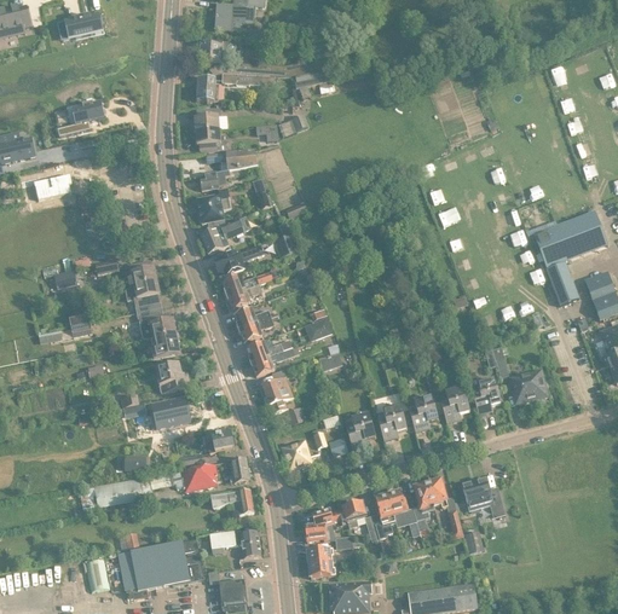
[(215,28),(231,29),(234,29),(234,21),(254,22),(255,5),(266,5),(266,0),(234,0),(234,3),(217,1),(215,28)]
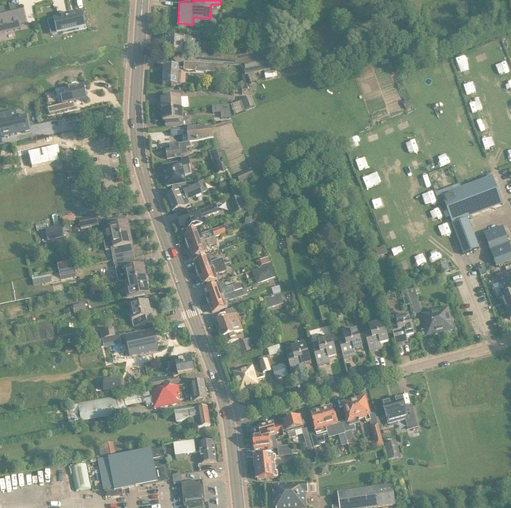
[(13,23),(25,20),(22,3),(15,5),(15,4),(10,5),(10,6),(4,7),(4,6),(0,7),(0,23),(12,21),(13,23)]
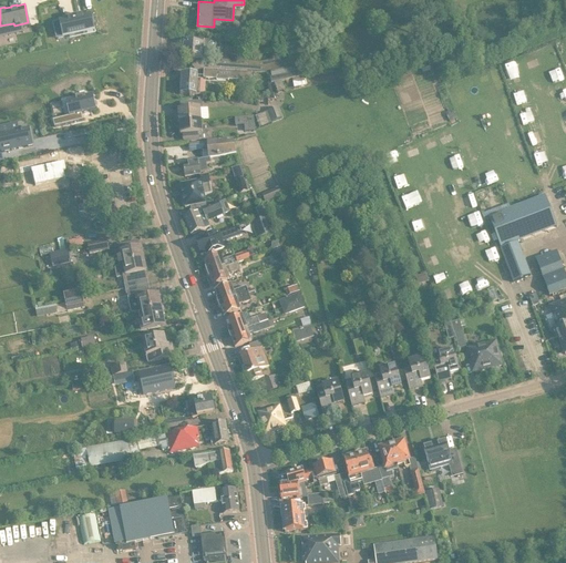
[(59,18),(52,19),(54,28),(61,26),(63,34),(69,32),(95,27),(91,9),(59,17),(59,18)]
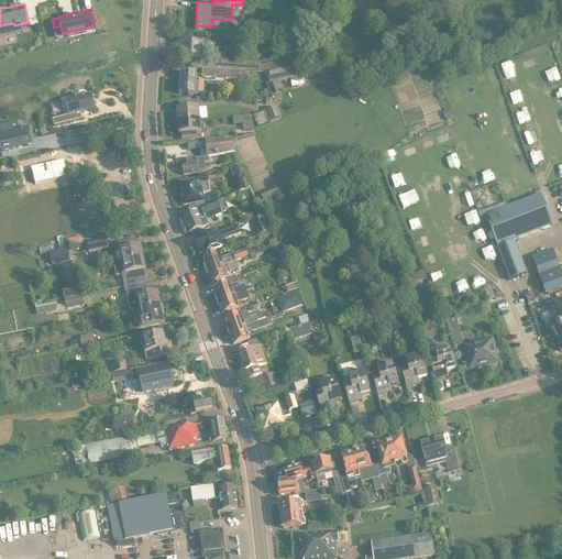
[(182,54),(201,56),(202,51),(206,48),(219,48),(221,45),(219,43),(219,37),(185,35),(185,40),(183,40),(182,54)]
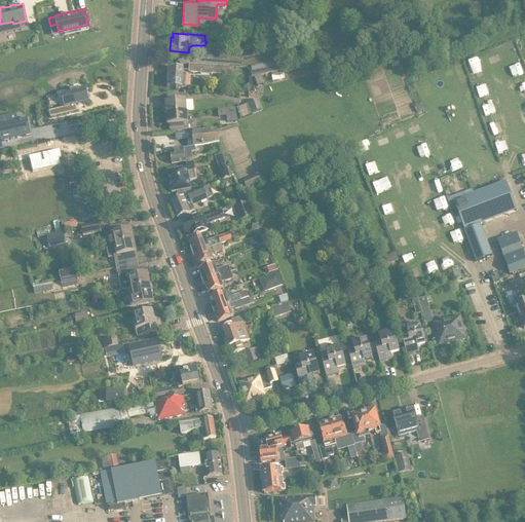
[(227,57),(214,56),(213,53),(207,52),(204,54),(199,54),(197,52),(194,51),(193,53),(183,53),(179,58),(181,61),(189,62),(233,64),(250,65),(252,74),(272,70),(282,68),(283,68),(278,49),(245,56),(227,54),(227,57)]
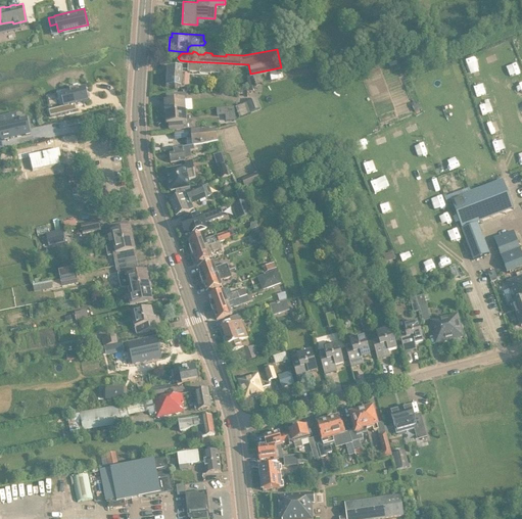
[(232,63),(188,61),(188,68),(199,68),(200,71),(210,71),(211,69),(222,71),(222,72),(232,73),(232,63)]
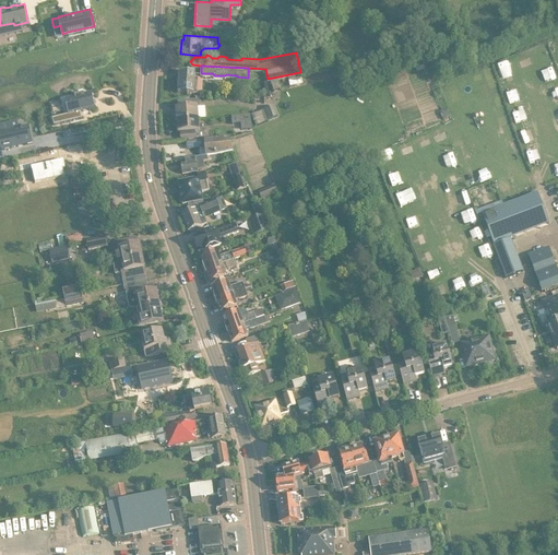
[(194,75),(194,70),(179,69),(178,90),(197,91),(198,75),(194,75)]
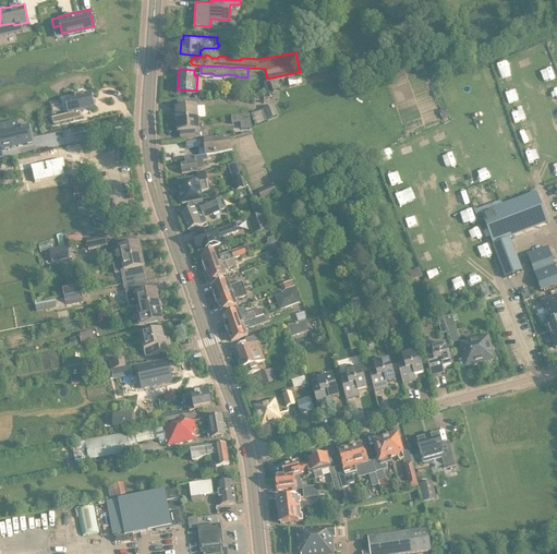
[(301,81),(299,72),(289,74),(290,83),(301,81)]
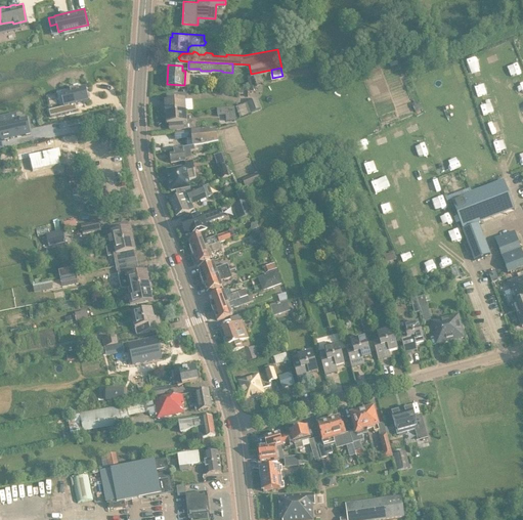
[(63,103),(56,105),(57,113),(77,107),(76,101),(89,98),(85,83),(60,89),(63,103)]
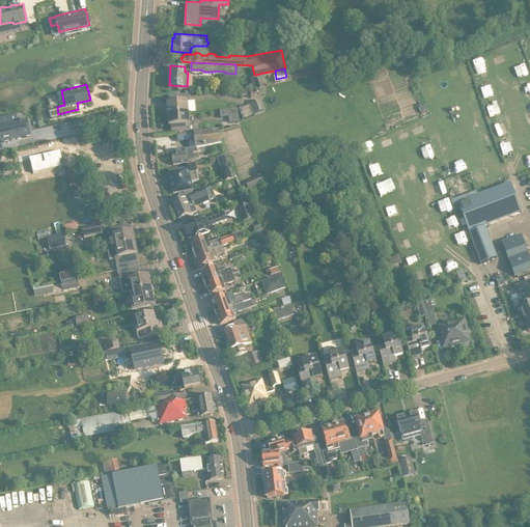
[(167,100),(168,111),(189,110),(188,92),(171,93),(172,100),(167,100)]
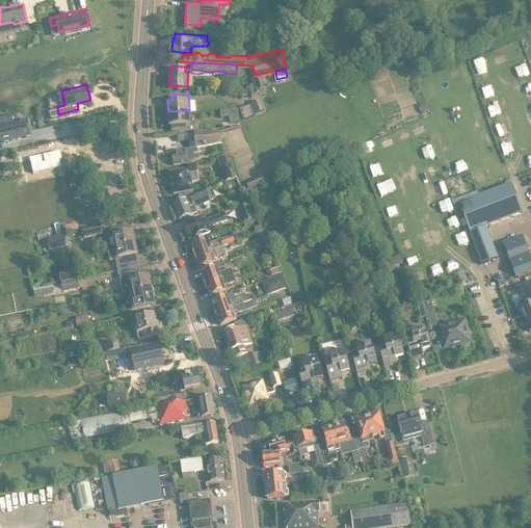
[(261,98),(250,102),(255,111),(265,107),(261,98)]
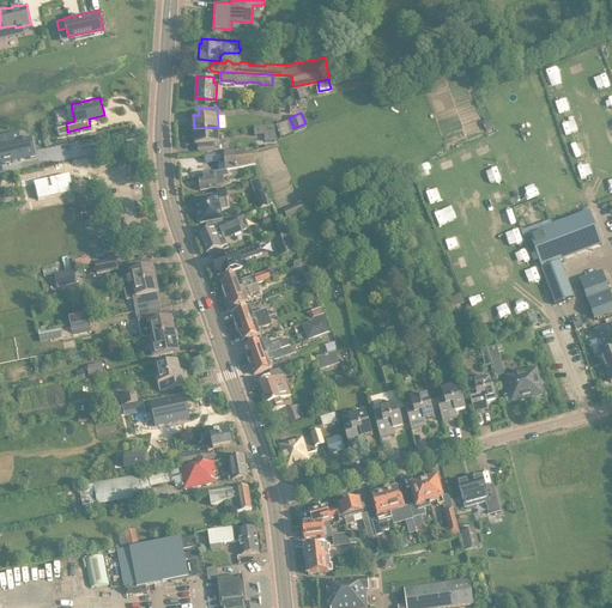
[(492,125),(489,116),(482,119),(486,127),(492,125)]
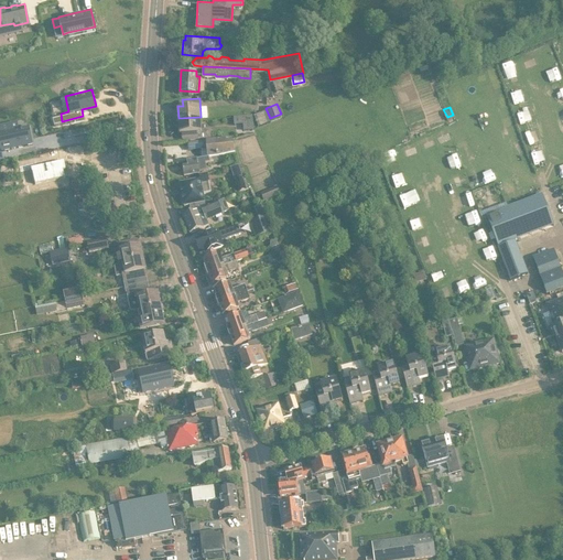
[(180,131),(184,130),(185,138),(210,136),(209,128),(201,128),(201,117),(179,118),(180,131)]
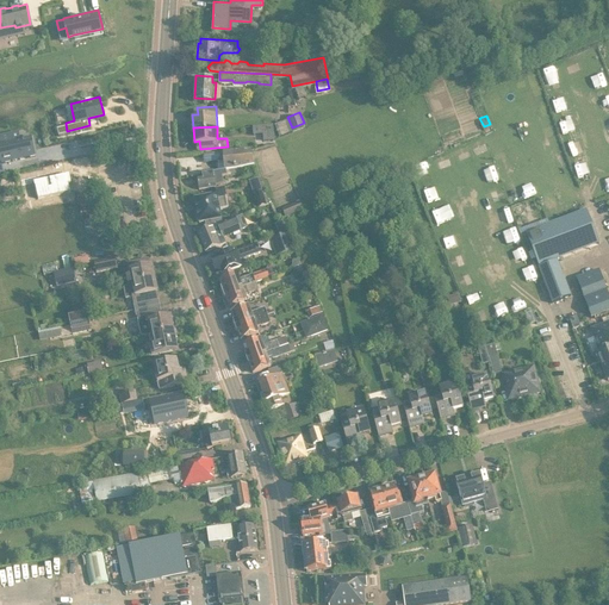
[(0,169),(4,169),(1,160),(36,153),(31,133),(0,139),(0,169)]
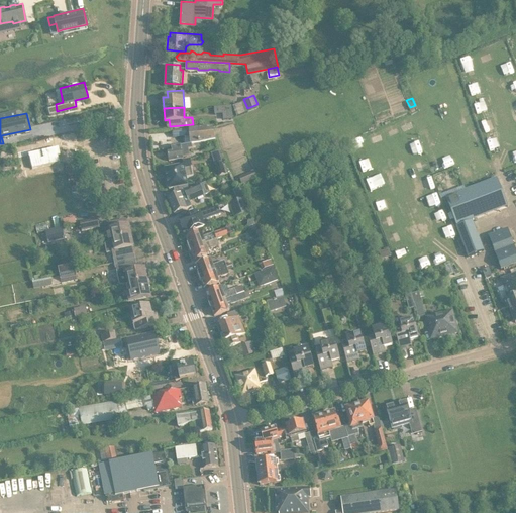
[(173,134),(189,133),(190,142),(216,138),(212,125),(173,127),(173,134)]
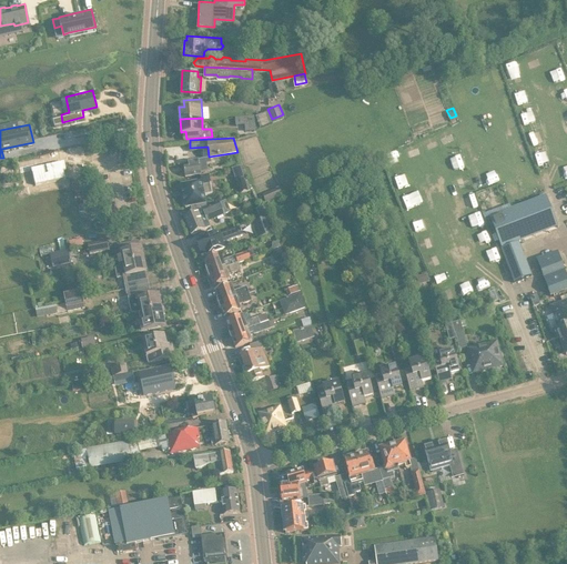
[(189,159),(189,160),(183,161),(185,173),(201,171),(201,170),(208,169),(208,162),(239,155),(238,152),(209,157),(199,158),(189,159)]
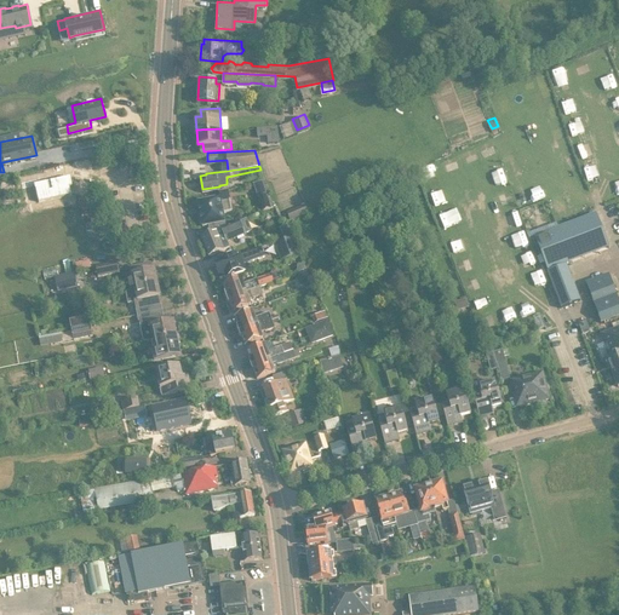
[(35,176),(19,179),(21,185),(33,182),(33,187),(34,187),(36,199),(36,200),(74,191),(73,190),(70,190),(69,184),(72,183),(69,172),(36,180),(35,176)]
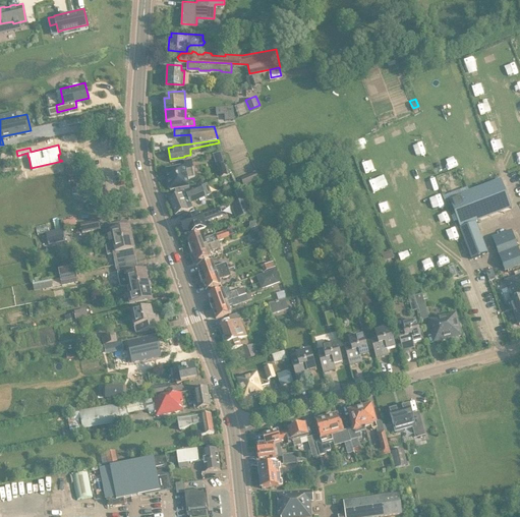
[(184,163),(166,166),(168,178),(167,180),(168,184),(170,185),(170,187),(189,183),(187,176),(194,174),(192,165),(191,157),(183,159),(184,163)]
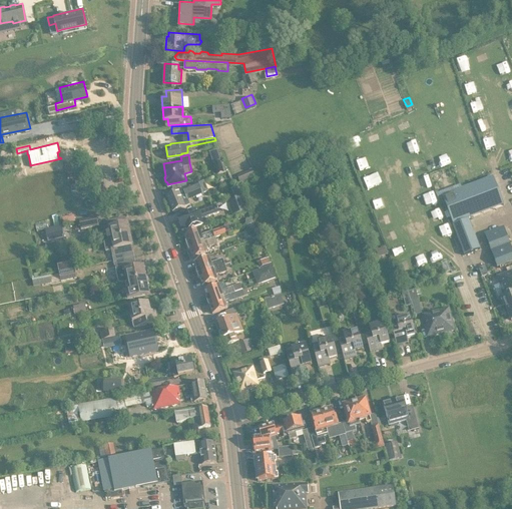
[(221,158),(214,159),(216,171),(223,170),(221,158)]
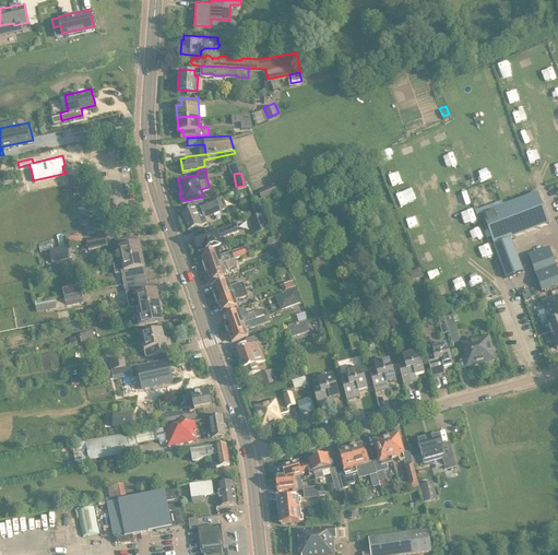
[(275,181),(258,189),(261,196),(279,189),(275,181)]
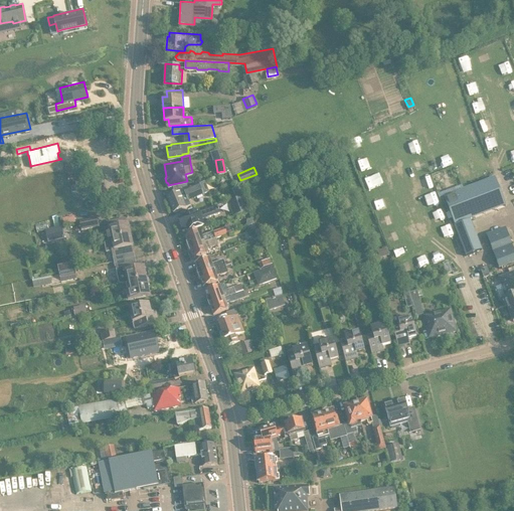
[(180,189),(167,194),(174,210),(190,203),(189,199),(204,192),(198,181),(183,188),(180,189)]
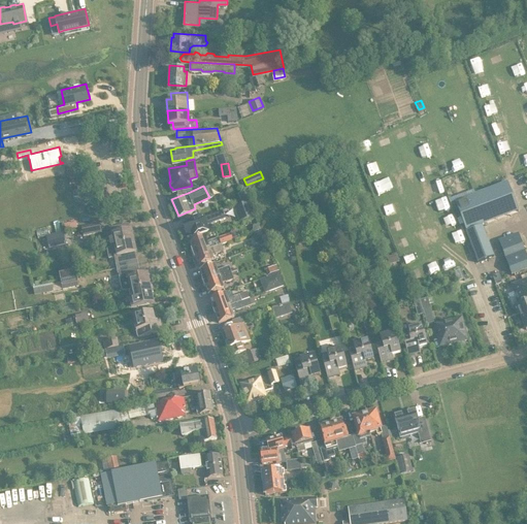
[(482,222),(470,193),(455,199),(470,238),(470,240),(478,259),(486,257),(494,254),(482,222)]
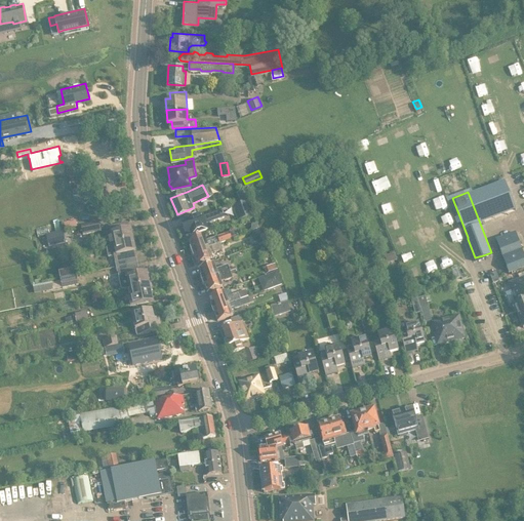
[(252,212),(247,198),(233,203),(235,208),(239,207),(242,215),(252,212)]
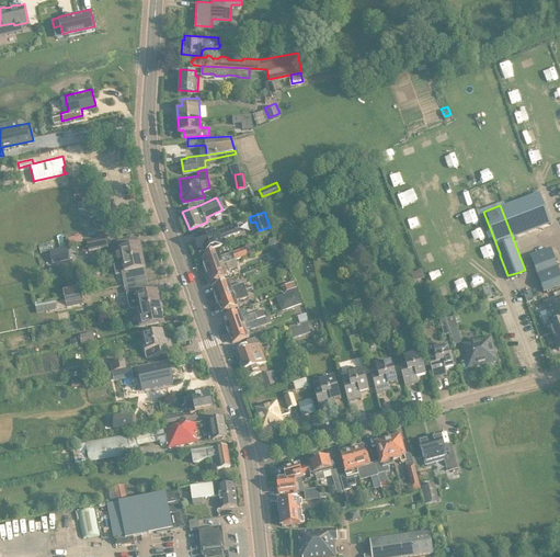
[(194,236),(200,249),(205,247),(205,248),(221,241),(219,235),(239,227),(236,220),(217,228),(216,227),(194,236)]
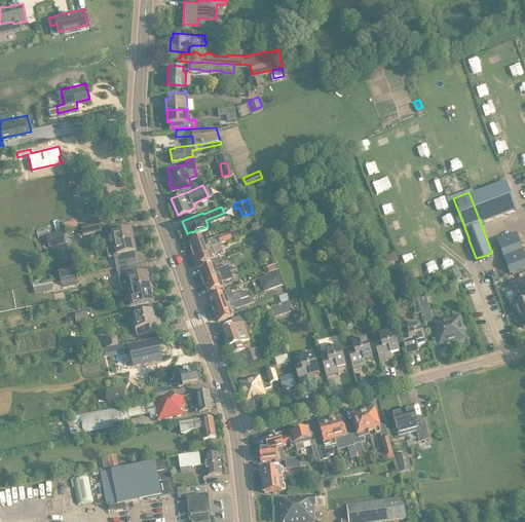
[(101,228),(100,224),(99,220),(81,223),(83,231),(101,228)]
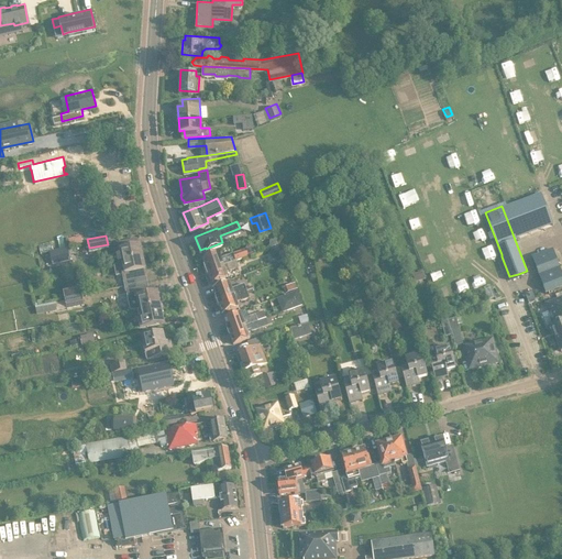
[(135,243),(134,237),(116,240),(118,249),(120,248),(122,259),(142,254),(140,242),(135,243)]
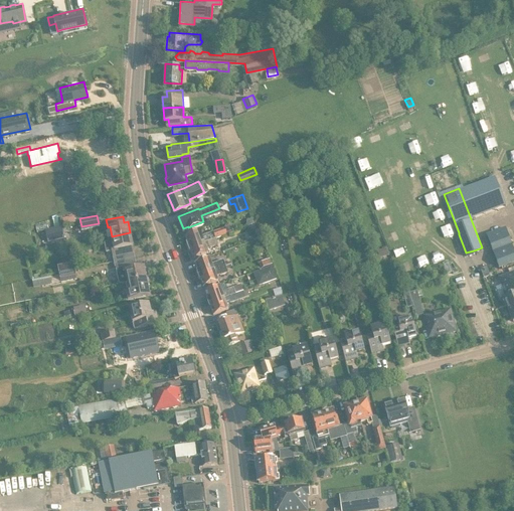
[(248,233),(251,232),(259,229),(255,221),(254,221),(249,223),(245,225),(248,233)]
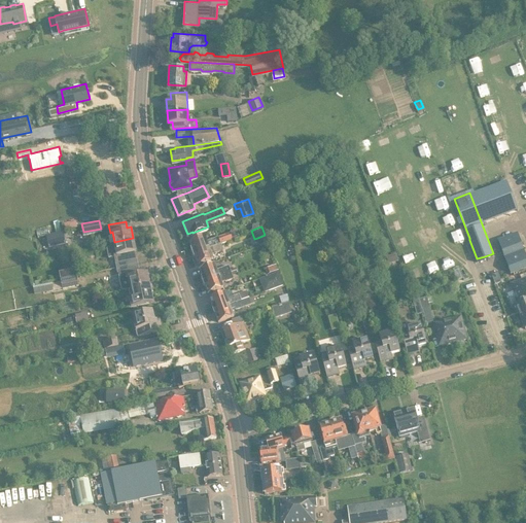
[(206,233),(197,236),(189,239),(191,246),(193,250),(202,247),(221,241),(239,235),(237,229),(232,230),(231,228),(218,232),(219,235),(208,238),(206,233)]
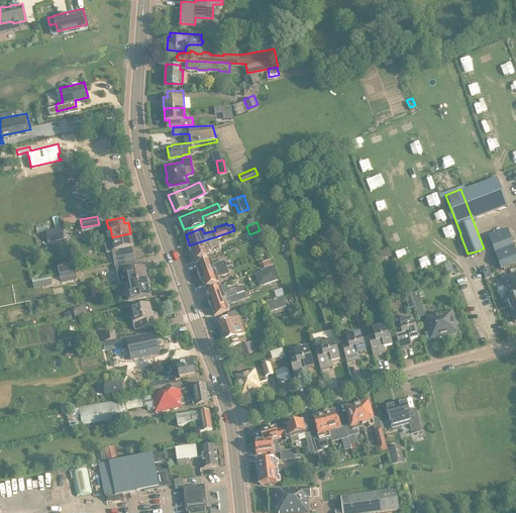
[(48,227),(45,228),(48,240),(65,237),(62,224),(48,227)]
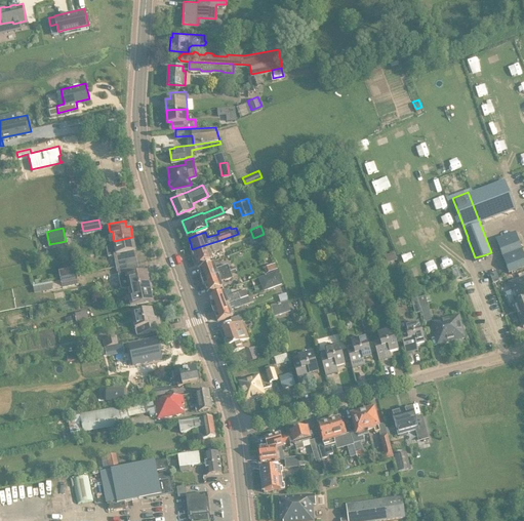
[(299,238),(307,236),(305,229),(297,232),(299,238)]
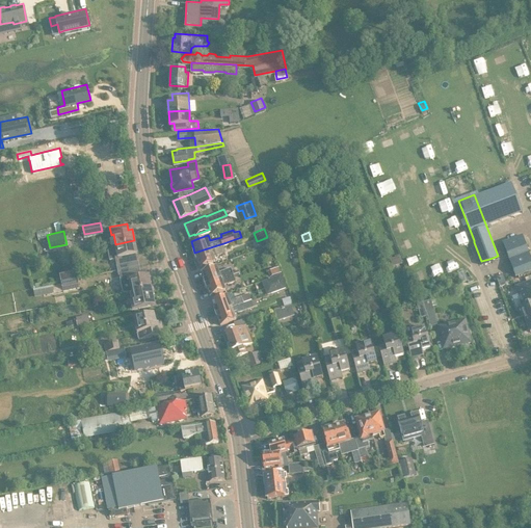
[(515,273),(530,267),(530,256),(522,233),(503,239),(515,273)]
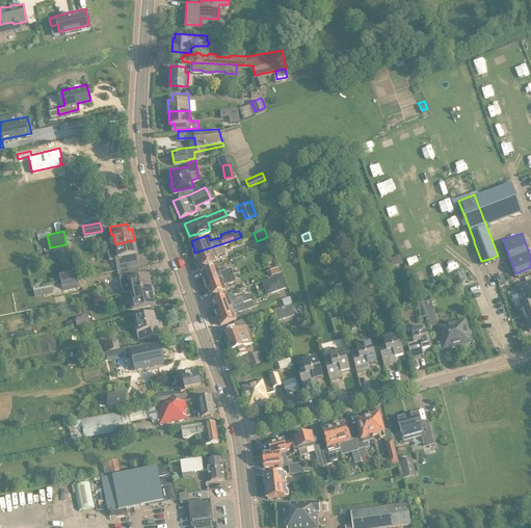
[(136,252),(137,252),(134,240),(115,244),(111,245),(112,246),(108,247),(110,257),(115,256),(117,263),(137,259),(136,252)]
